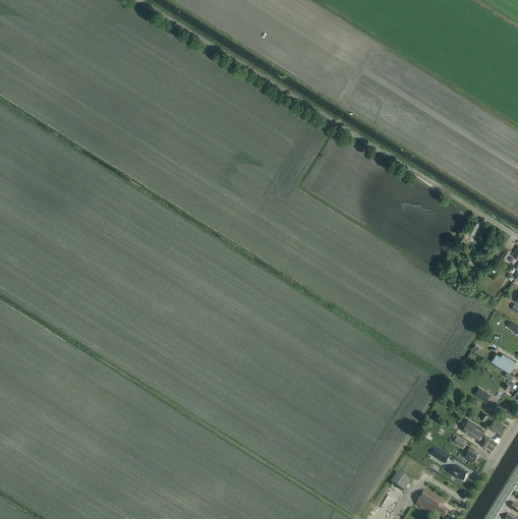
[(470,233),(476,224),(475,223),(476,221),(470,218),(463,228),(470,233)]
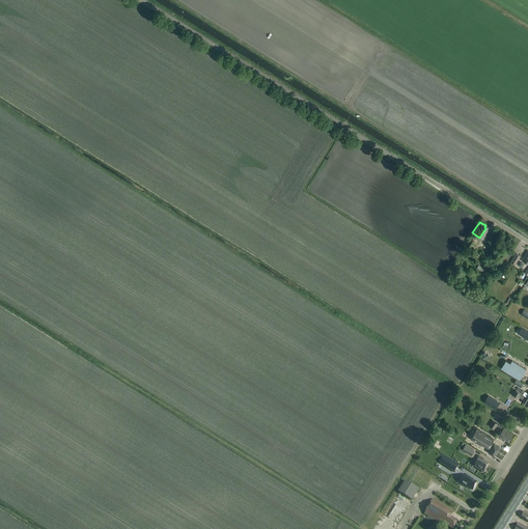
[(468,247),(473,240),(468,237),(463,244),(468,247)]
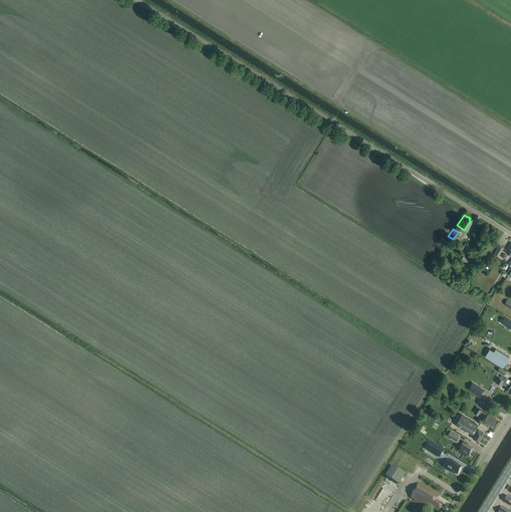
[(510,255),(510,252),(510,242),(508,240),(502,250),(510,255)]
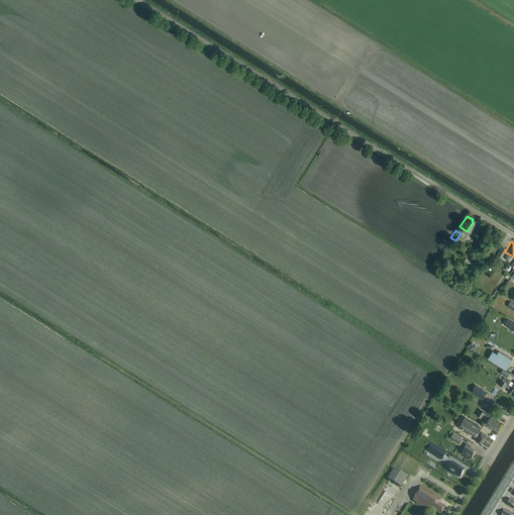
[(499,256),(504,247),(499,244),(494,253),(499,256)]
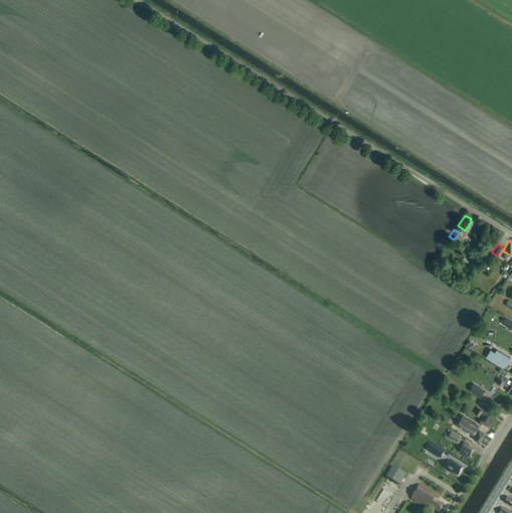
[(511,303),(505,299),(503,302),(511,308),(511,303)]
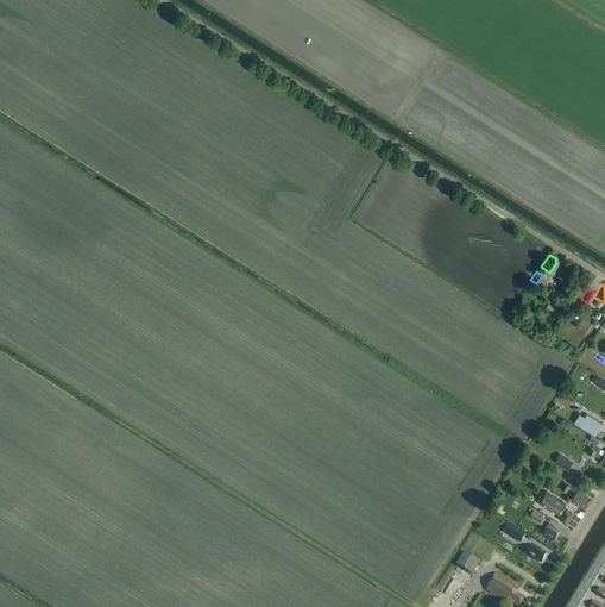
[(604,380),(594,374),(590,381),(603,389),(604,386),(604,380)]
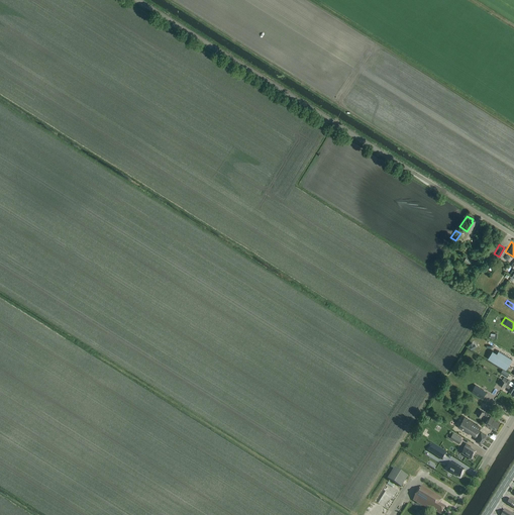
[(509,357),(496,349),(494,352),(489,349),(485,356),(489,359),(503,368),(509,357)]
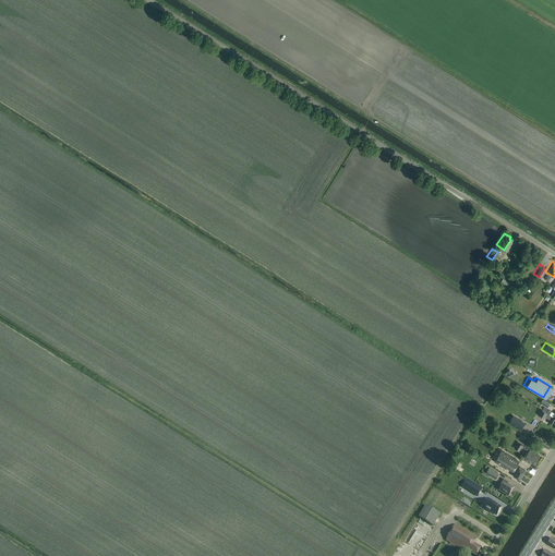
[(554,424),(554,418),(543,411),(539,408),(535,412),(541,415),(542,413),(549,418),(549,417),(550,418),(547,421),(554,426),(554,424)]
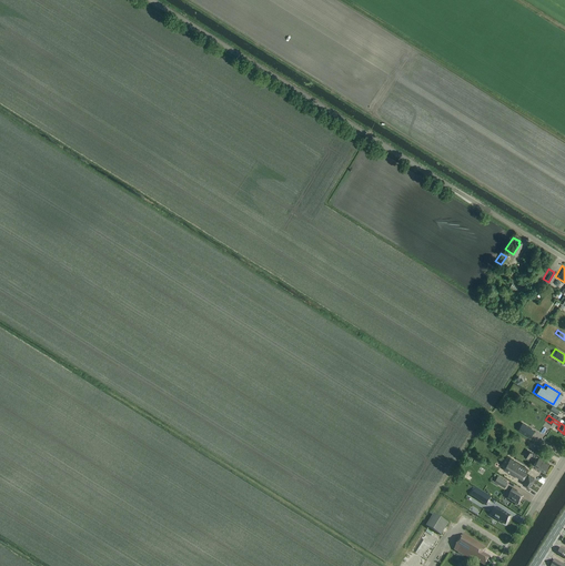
[(553,418),(564,425),(564,416),(563,421),(562,420),(555,415),(553,418)]
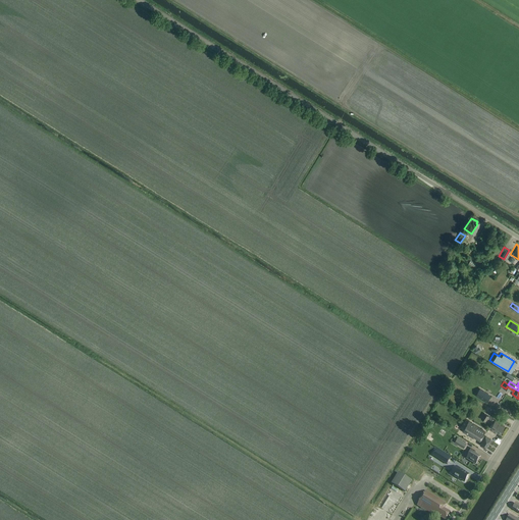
[(476,387),(473,394),(482,400),(486,394),(476,387)]
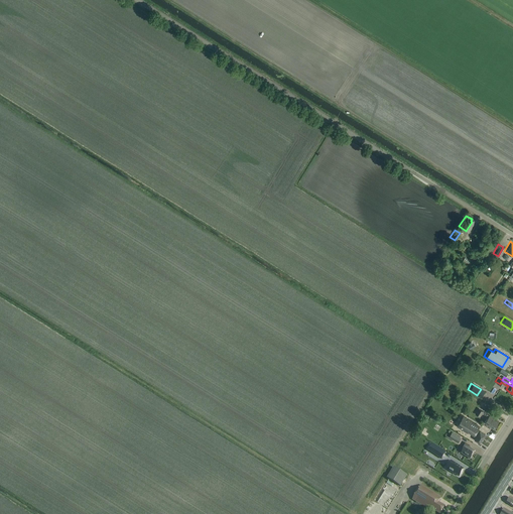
[(499,392),(504,396),(507,390),(502,387),(499,392)]
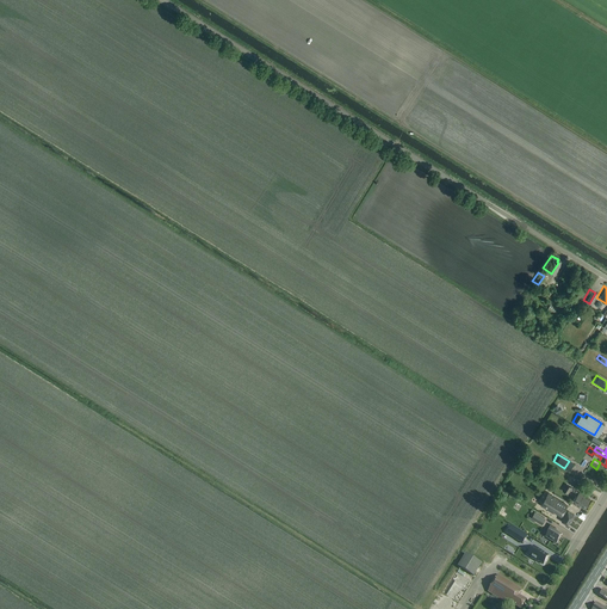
[(581,506),(586,498),(578,493),(580,492),(576,490),(570,499),(581,506)]
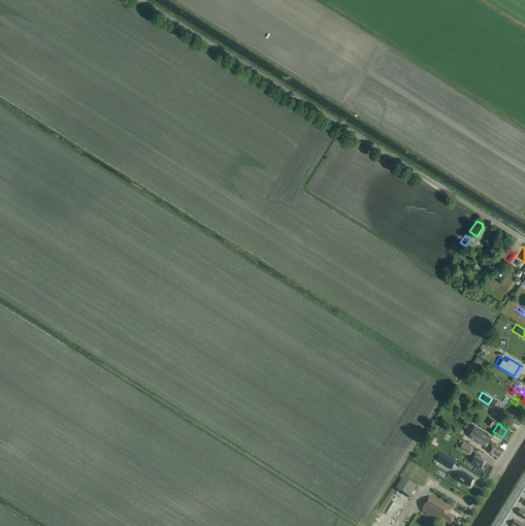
[(471,427),(471,428),(469,430),(471,431),(470,433),(469,433),(469,434),(468,436),(468,435),(467,436),(476,441),(477,439),(480,441),(483,444),(483,442),(485,445),(483,448),(488,452),(494,442),(488,439),(486,444),(484,441),(488,435),(472,425),(471,427)]
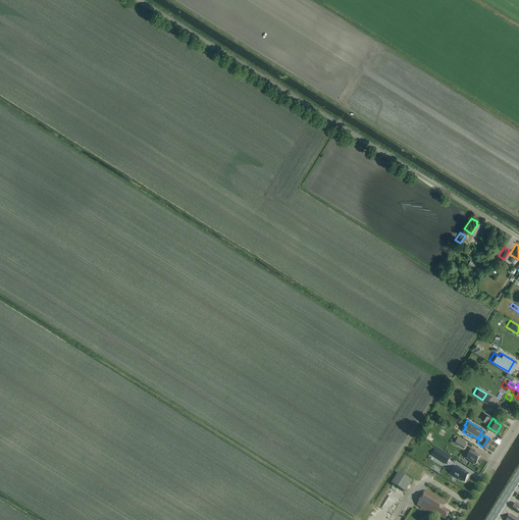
[(453,432),(469,443),(472,438),(456,428),(453,432)]
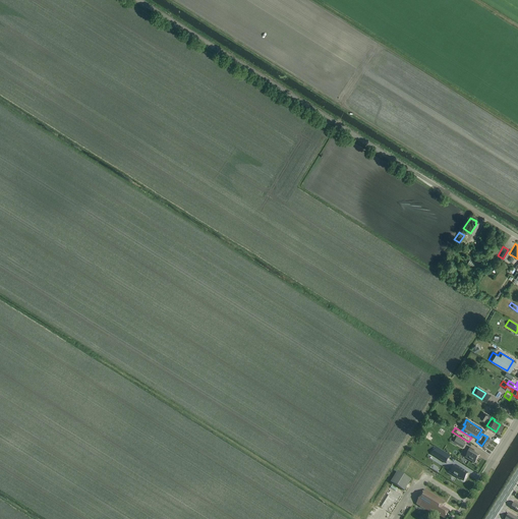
[(464,451),(461,456),(470,461),(475,455),(469,451),(470,448),(465,445),(462,450),(464,451)]
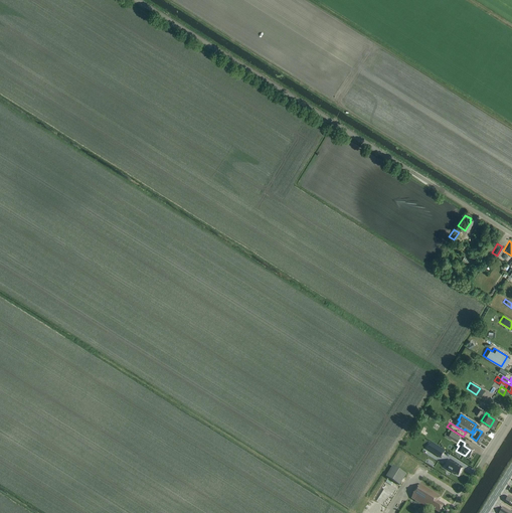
[(434,445),(430,451),(438,457),(442,450),(434,445)]
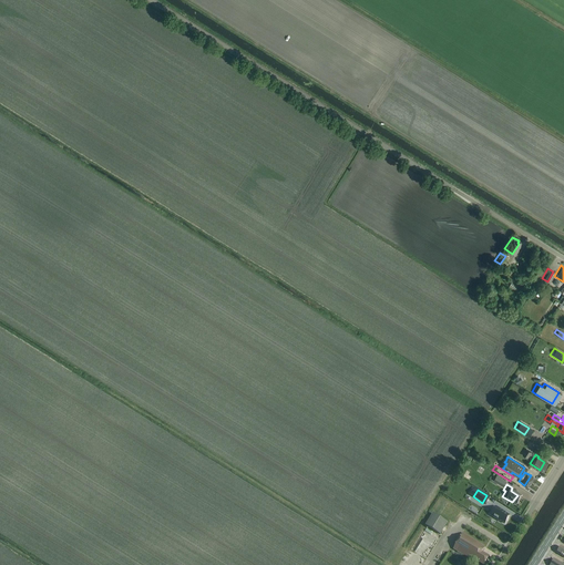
[(509,514),(503,511),(504,511),(502,510),(494,504),(489,513),(499,520),(499,519),(503,522),(509,514)]
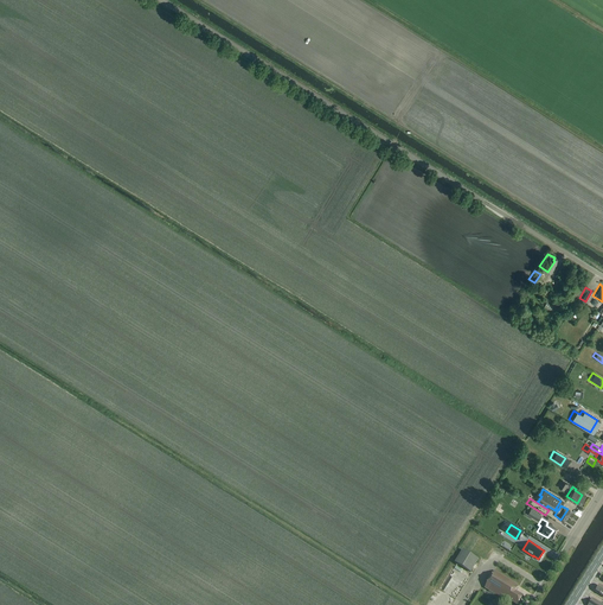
[(451,596),(475,558),(460,548),(436,586),(451,596)]
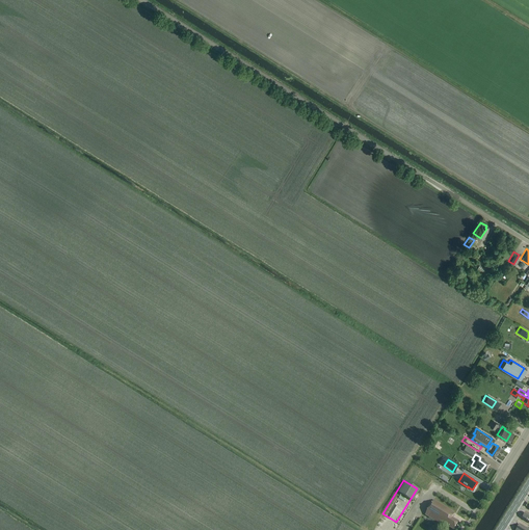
[(450,529),(455,521),(449,517),(452,511),(431,499),(422,513),(441,525),(441,524),(445,527),(446,526),(450,529)]
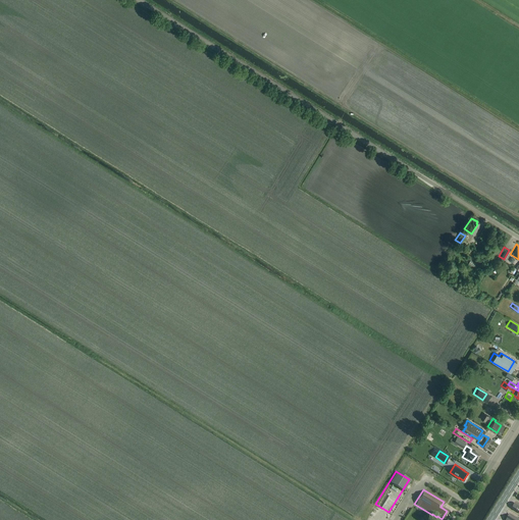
[(518,505),(513,502),(509,507),(518,512),(518,510),(518,505)]
